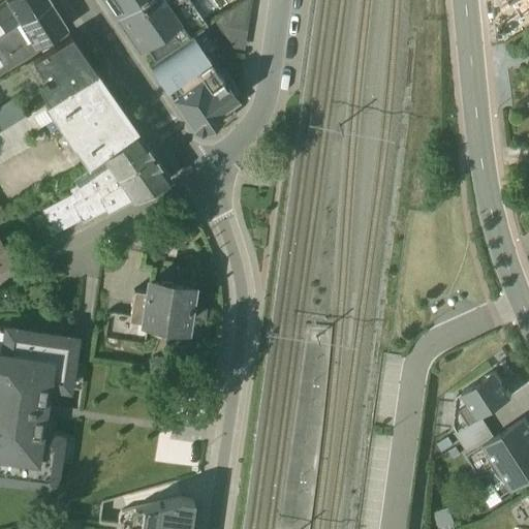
[(0,35),(50,2),(48,0),(1,0),(0,1),(0,35)]
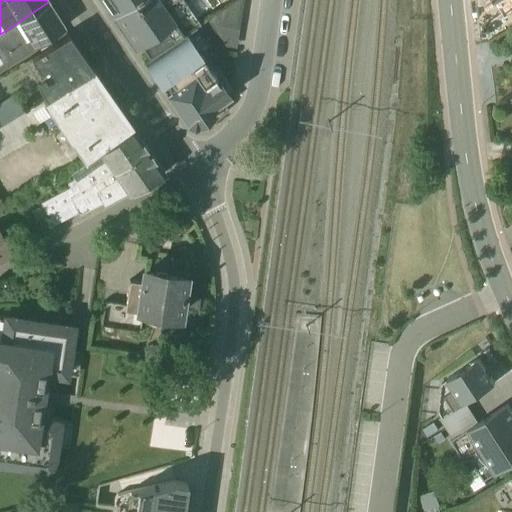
[(99,0),(111,17),(134,0),(99,0)]
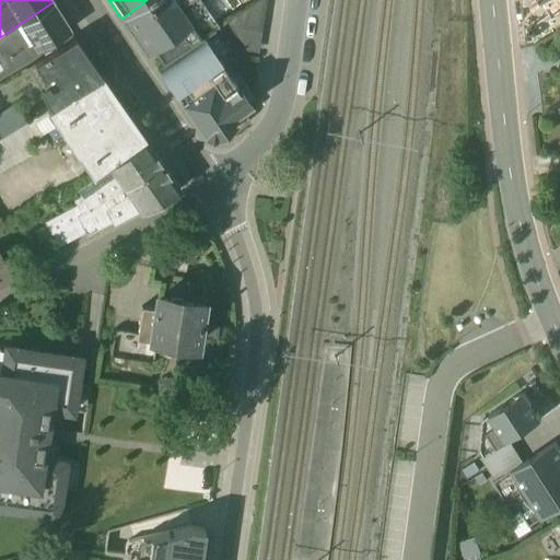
[(198,0),(147,0),(121,19),(123,20),(124,20),(123,19),(127,15),(138,31),(132,34),(147,55),(153,50),(161,62),(211,30),(217,25),(198,0)]
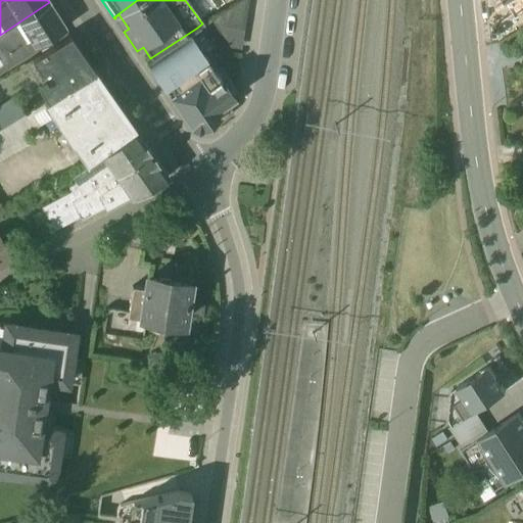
[(247,0),(239,0),(208,20),(227,47),(230,26),(243,28),(247,0)]
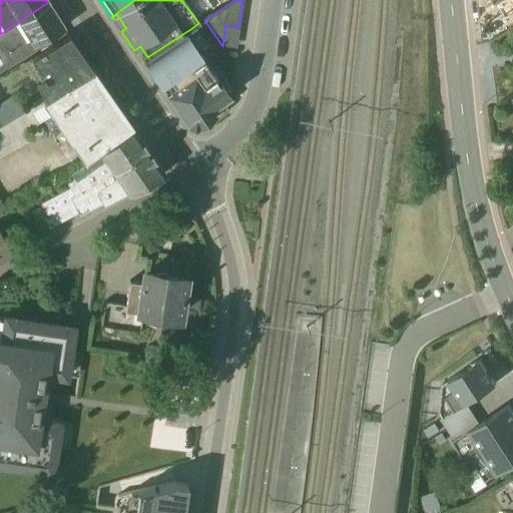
[(48,2),(0,34),(0,71),(38,48),(36,45),(61,28),(64,26),(48,2)]
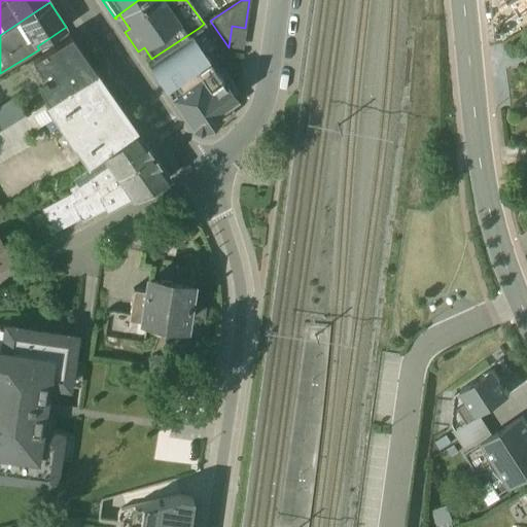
[(199,28),(151,59),(146,63),(150,69),(154,66),(172,93),(168,95),(190,127),(202,129),(215,118),(219,125),(229,116),(231,114),(232,113),(232,111),(233,110),(233,108),(233,107),(232,105),(230,101),(235,98),(234,97),(235,97),(235,90),(236,89),(230,80),(224,83),(204,55),(214,47),(199,28)]
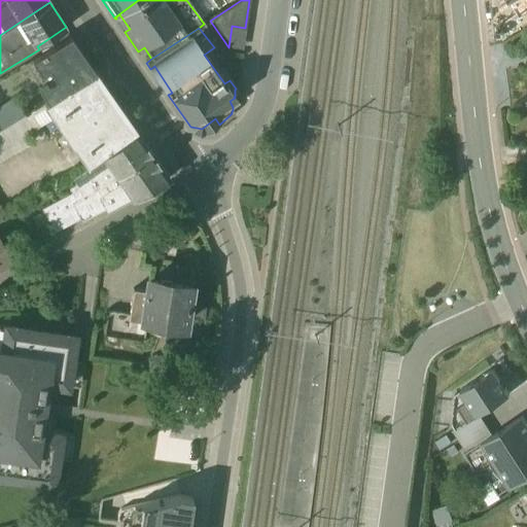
[(68,37),(63,29),(37,46),(39,49),(41,54),(68,37)]
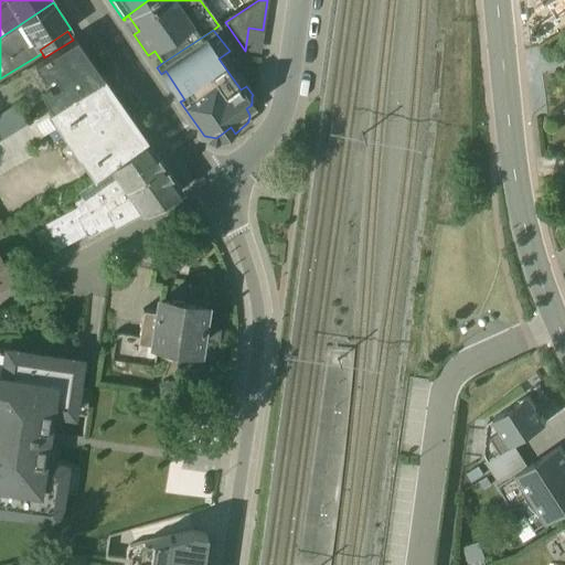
[(73,40),(44,57),(27,68),(40,89),(39,91),(50,109),(100,78),(73,40)]
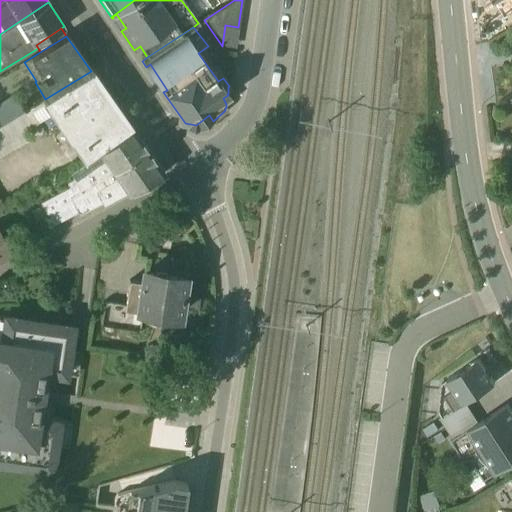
[(91,71),(45,99),(0,126),(0,156),(31,138),(27,131),(37,125),(36,124),(50,115),(83,163),(131,128),(130,127),(130,128),(90,72),(91,71)]
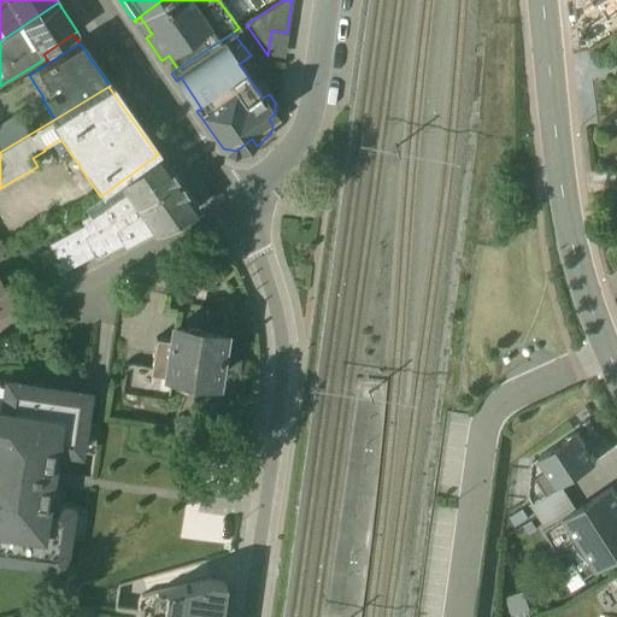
[(158,154),(100,197),(83,209),(88,217),(80,221),(83,227),(88,236),(97,233),(175,178),(174,177),(170,172),(171,172),(170,170),(169,171),(166,166),(158,157),(159,156),(158,154)]
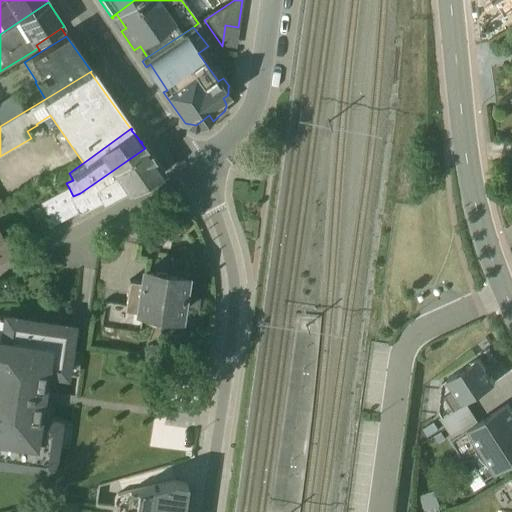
[(155,162),(145,148),(80,193),(73,196),(69,198),(77,213),(78,216),(101,203),(103,206),(162,174),(163,174),(163,173),(162,172),(158,166),(157,165),(155,162)]
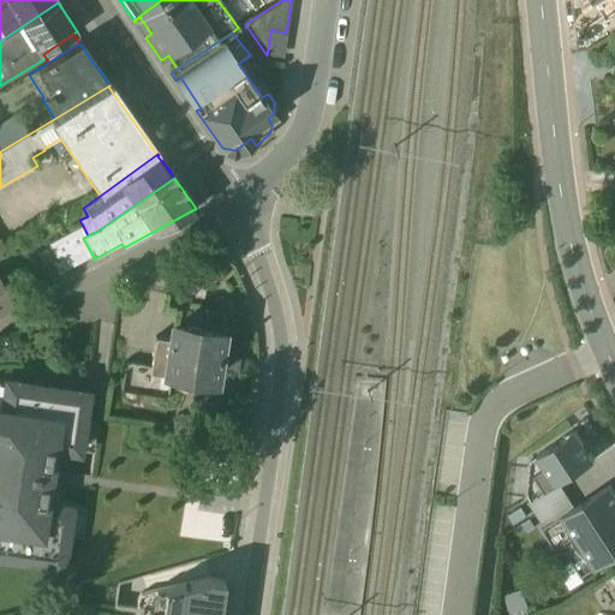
[(93,256),(83,238),(88,236),(83,226),(47,243),(63,272),(93,256)]
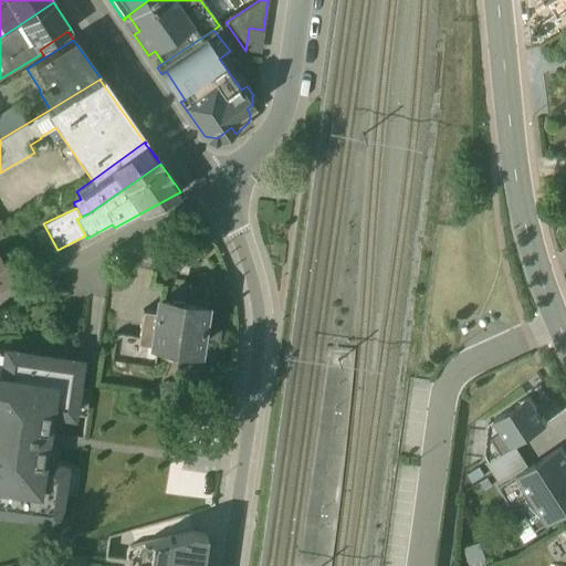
[(0,287),(11,282),(0,259),(0,287)]
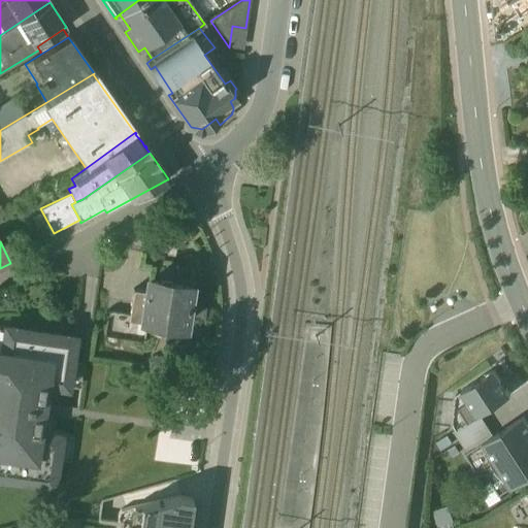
[(177,332),(179,329),(179,327),(180,325),(184,325),(189,288),(170,285),(170,284),(159,282),(159,283),(149,282),(146,293),(132,290),(128,315),(107,311),(103,336),(142,341),(144,325),(145,328),(146,330),(147,332),(149,333),(150,335),(152,336),(155,338),(158,339),(161,340),(163,340),(166,339),(169,339),(172,337),(174,336),(176,334),(177,332)]
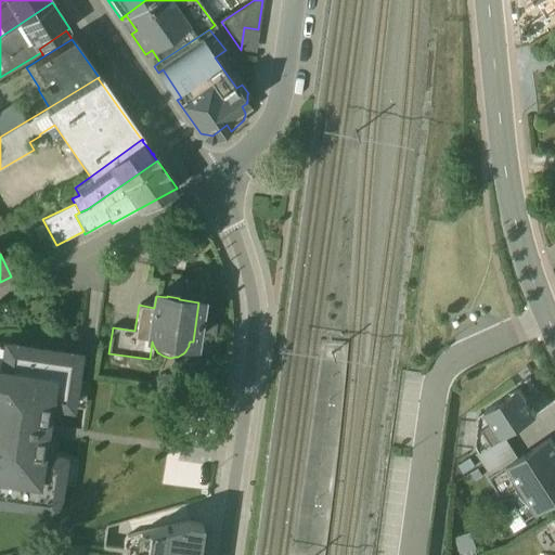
[(0,506),(57,515),(62,485),(73,487),(77,460),(66,459),(66,454),(54,452),(55,439),(48,438),(50,422),(57,422),(59,410),(68,411),(69,408),(84,410),(88,383),(74,381),(77,355),(4,344),(4,346),(0,344),(0,506)]
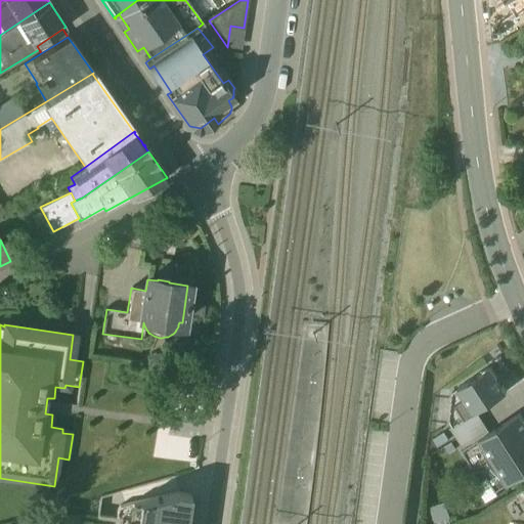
[(451,426),(506,392),(489,367),(452,392),(449,422),(451,426)]
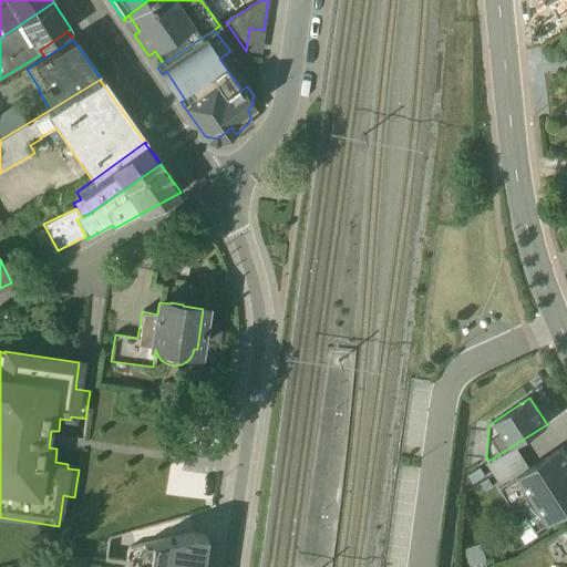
[(566,511),(566,455),(562,446),(498,487),(519,521),(525,517),(535,532),(566,511)]
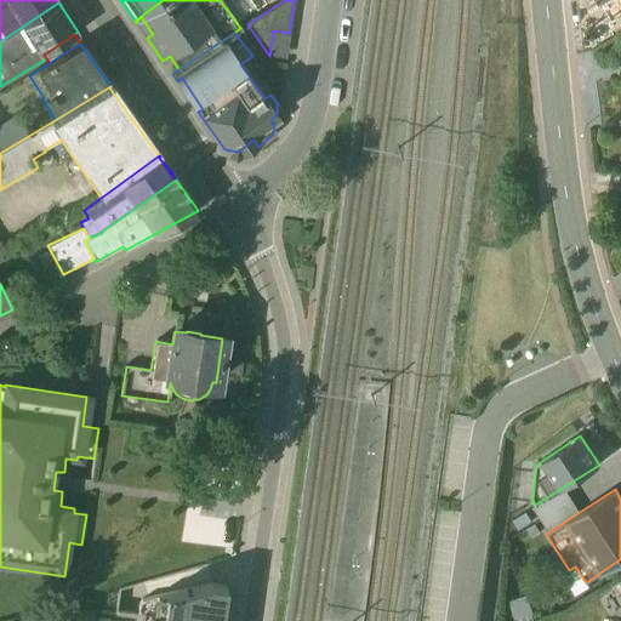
[(220,620),(224,586),(209,584),(157,599),(154,616),(149,616),(148,620),(220,620)]
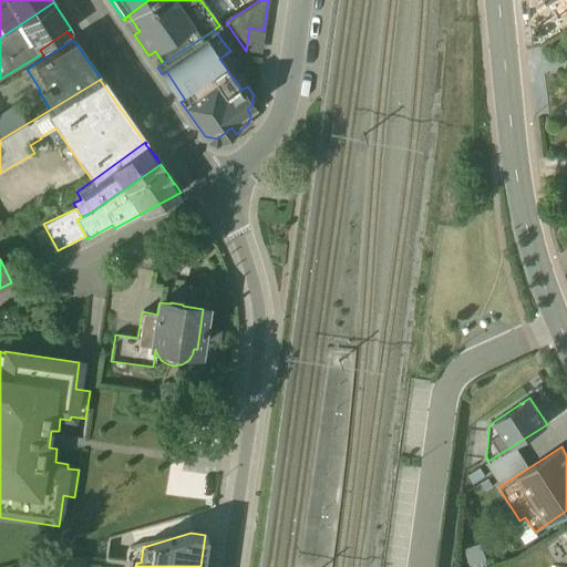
[(480,543),(463,549),(468,566),(486,566),(484,560),(486,560),(480,543)]
